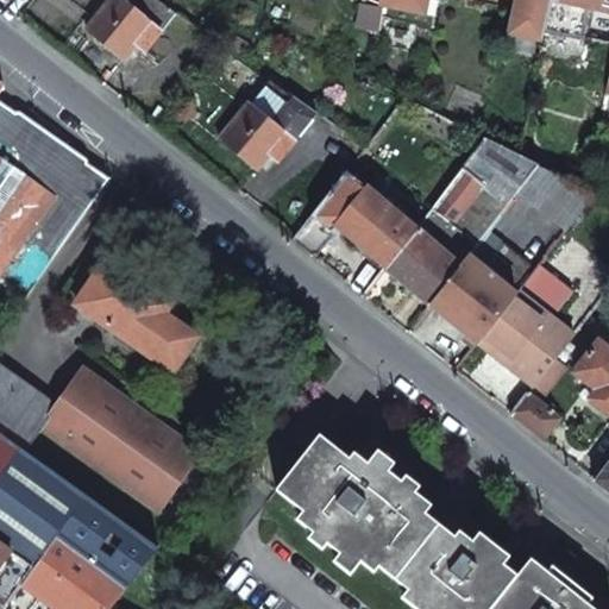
[(123,0),(111,0),(86,30),(123,61),(133,48),(143,56),(163,32),(158,30),(123,0)]
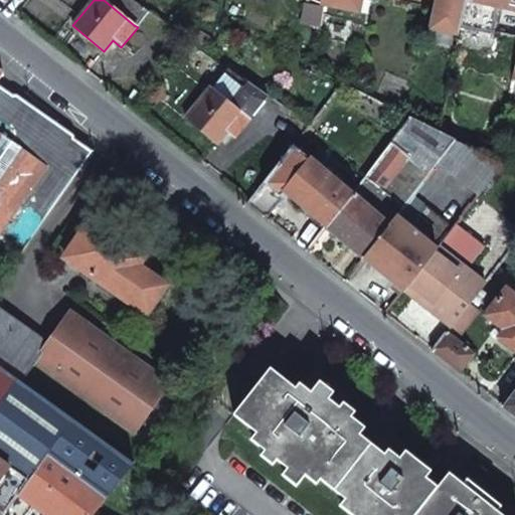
[(104,0),(134,25),(148,9),(135,0),(104,0)]
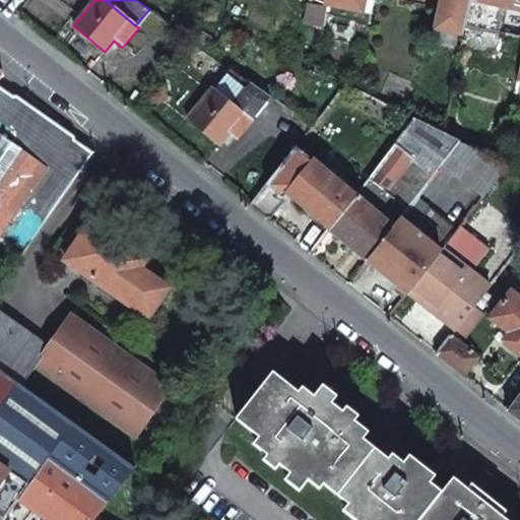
[(314,0),(316,1),(326,3),(361,11),(363,0),(314,0)]
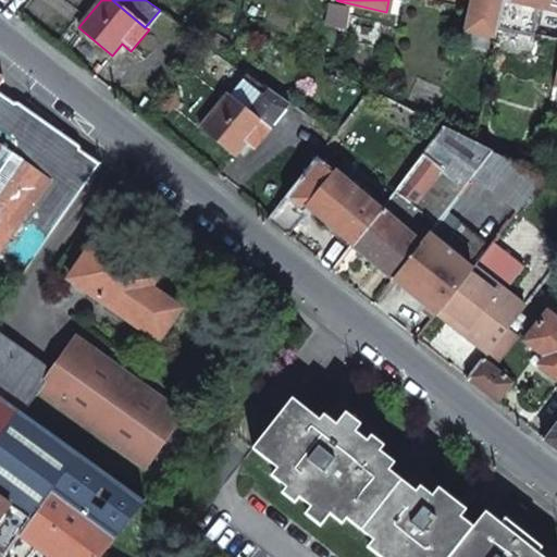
[(470,0),(465,29),(497,37),(498,32),(505,0),(470,0)]
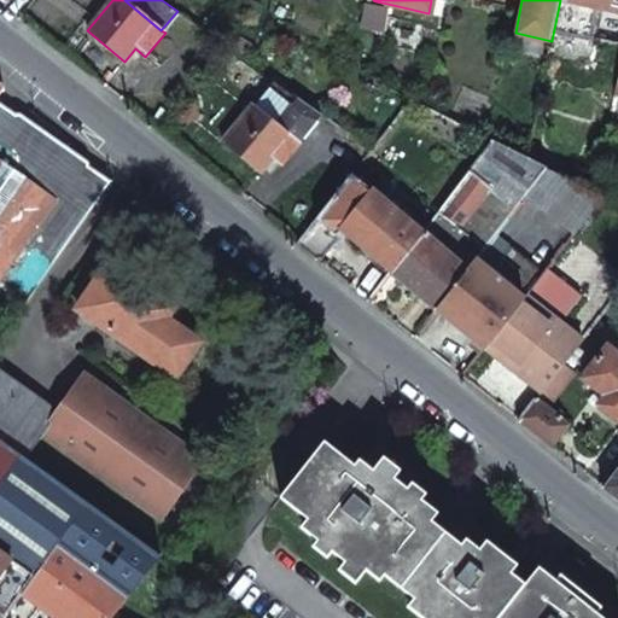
[(617,0),(560,0),(553,35),(590,42),(596,10),(617,15),(617,0)]
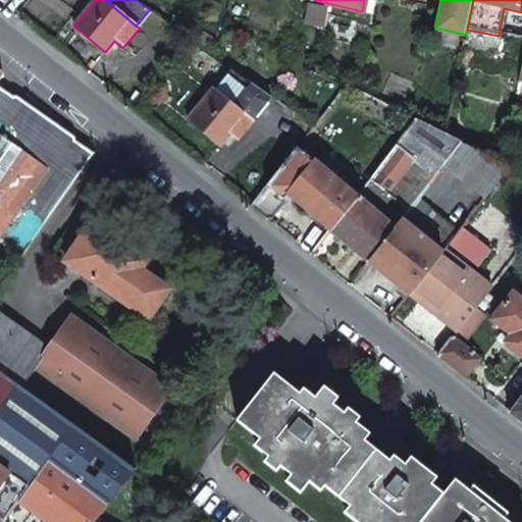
[(230,71),(188,120),(218,148),(228,136),(237,143),(271,101),(230,71)]
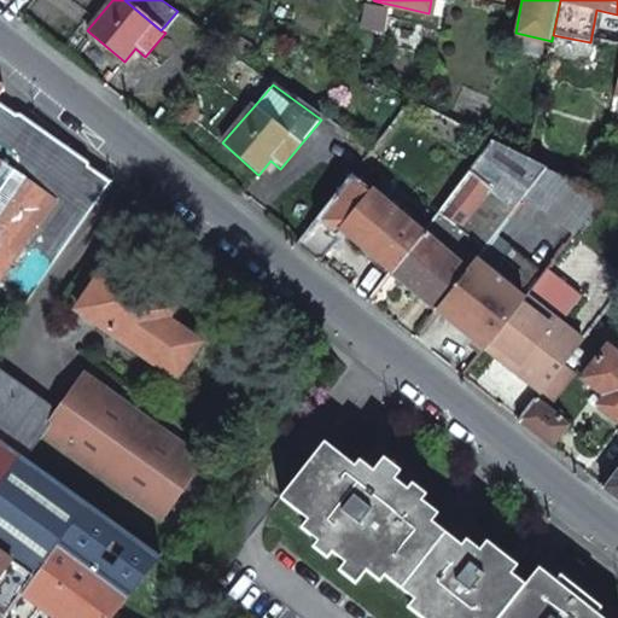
[(0,281),(27,301),(105,190),(38,141),(0,115),(0,281)]
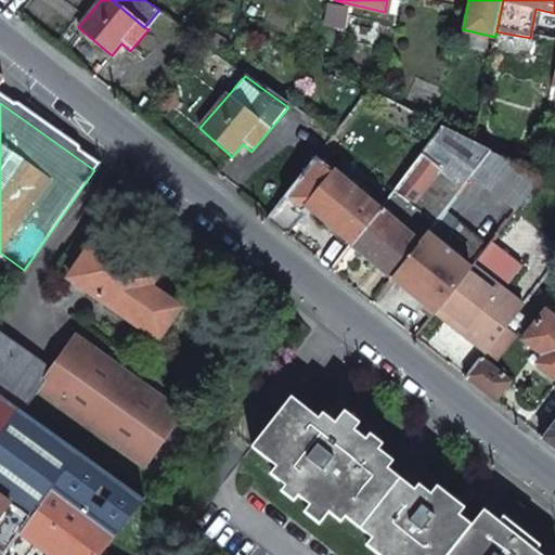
[(442,127),(379,208),(418,241),(425,232),(469,176),(489,151),(474,143),(442,127)]
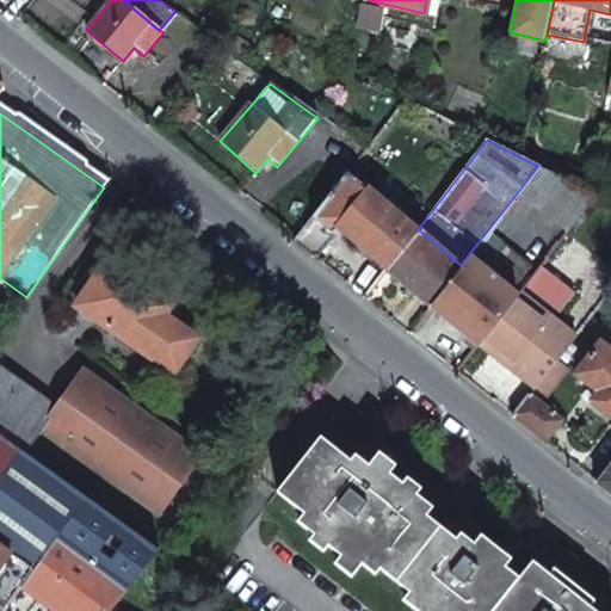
[(517,193),(567,232),(594,195),(538,166),(517,193)]
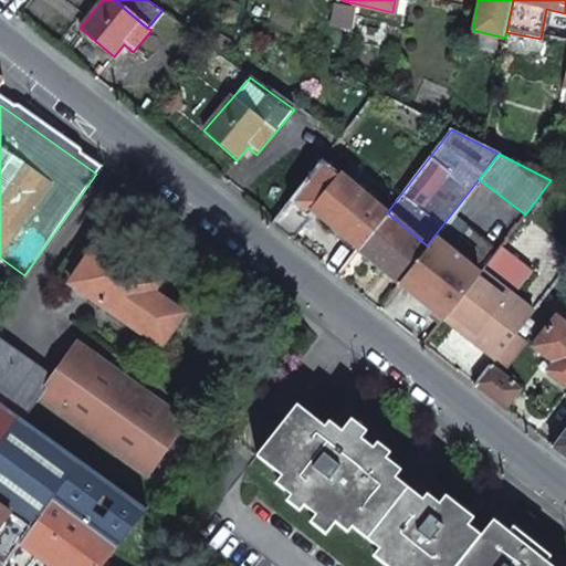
[(321,161),(274,221),(293,239),(316,212),(358,249),(387,212),(321,161)]
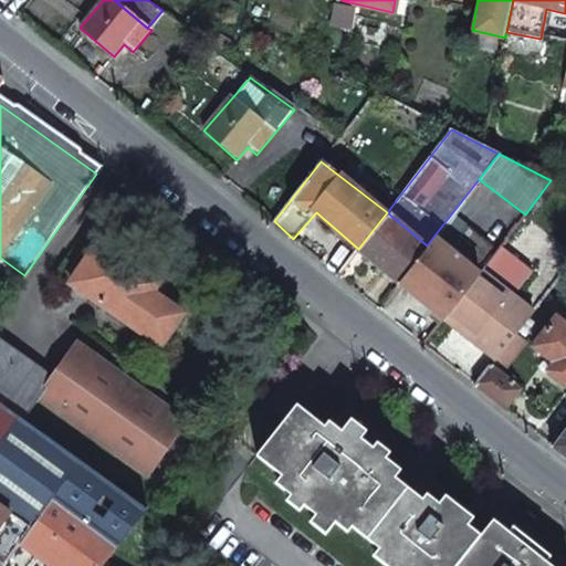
[(387,212),(358,249),(398,282),(427,245),(387,212)]
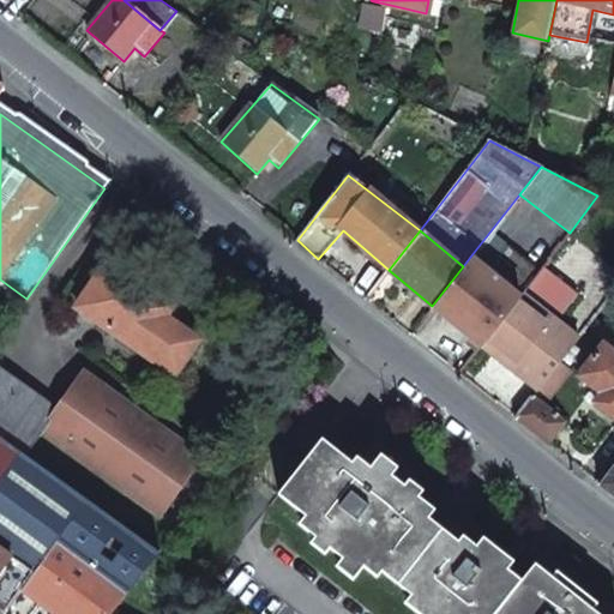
[(540,270),(507,246),(488,270),(521,295),(534,278),(540,270)]
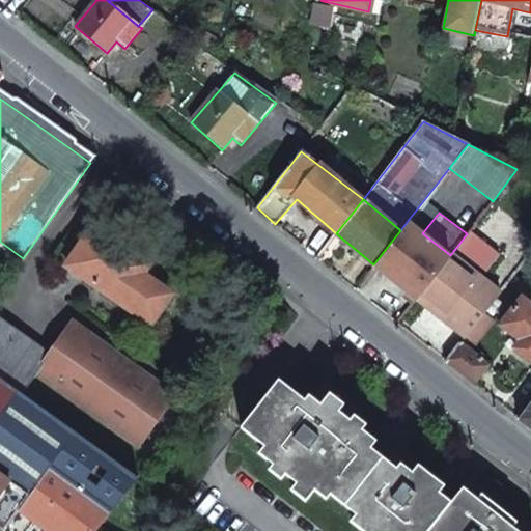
[(429,281),(450,255),(422,233),(407,222),(400,230),(373,264),(415,300),(426,284),(429,281)]
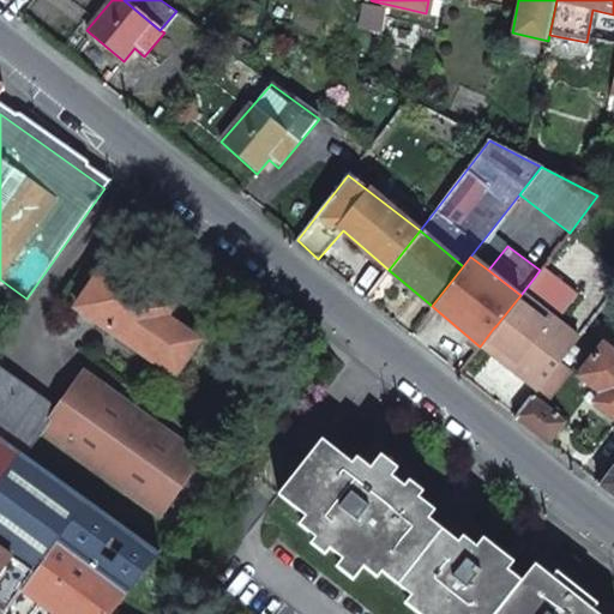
[(78,307),(174,373),(197,339),(163,320),(173,306),(109,262),(78,307)]
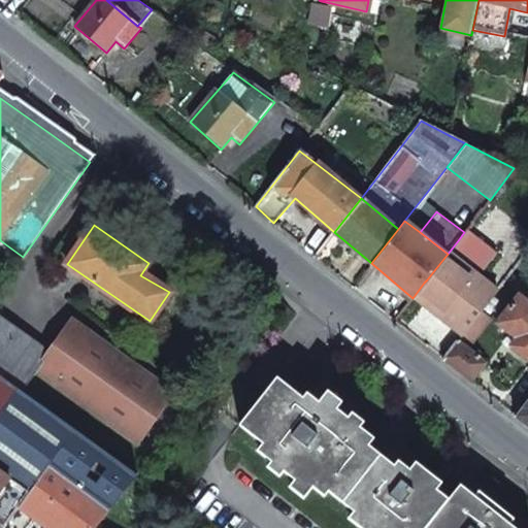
[(413,298),(462,336),(474,319),(496,291),(479,277),(496,254),(465,230),(464,232),(459,239),(448,254),(427,279),(424,283),(413,298)]
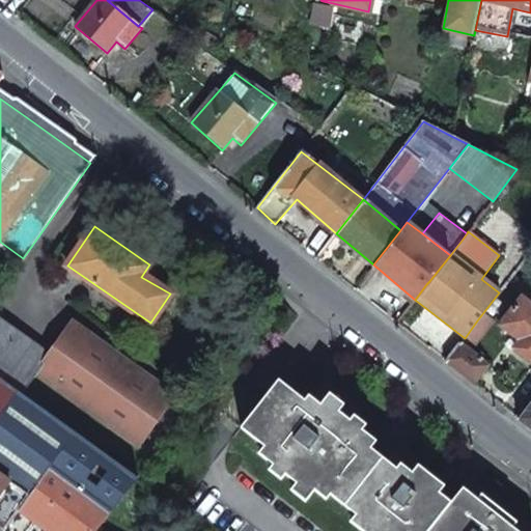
[(530,305),(522,298),(501,325),(513,335),(510,339),(516,343),(512,348),(530,362),(530,305)]
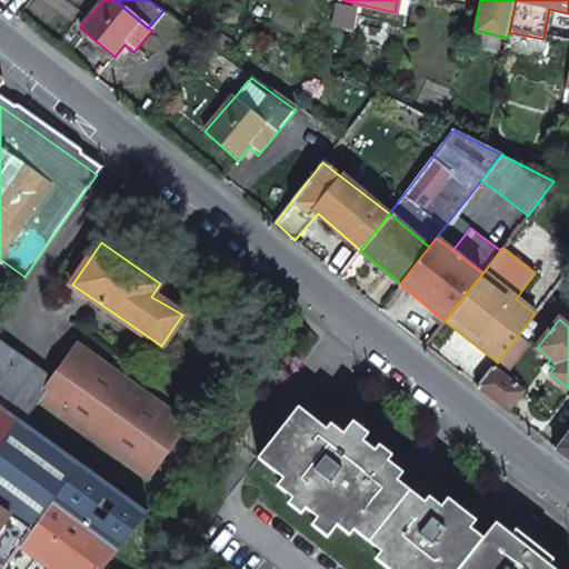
[(40,398),(150,476),(189,425),(78,345),(53,378),(0,340),(0,402),(25,420),(40,398)]
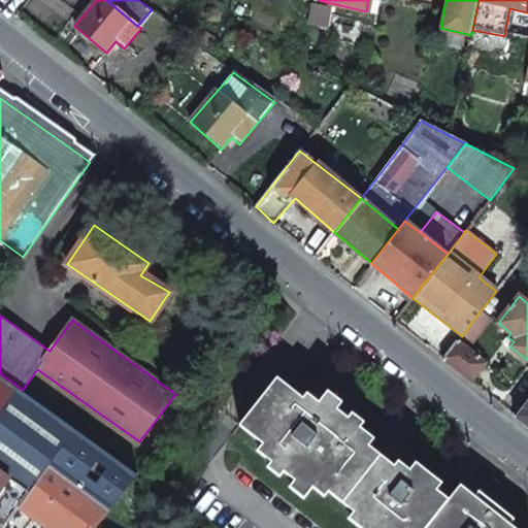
[(486,364),(457,341),(443,360),(471,382),(486,364)]
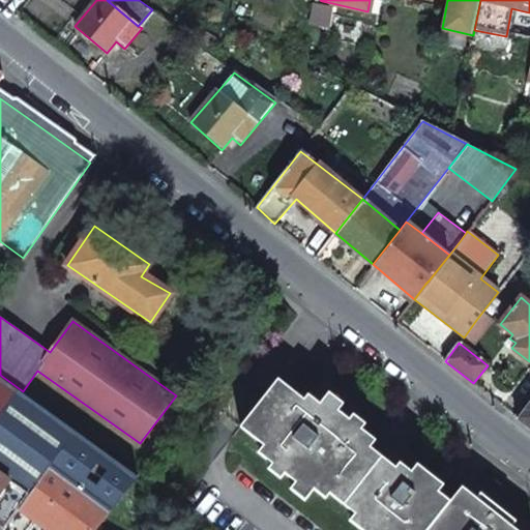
[(23,391),(0,375),(0,528),(1,529),(2,529),(34,487),(43,473),(49,466),(99,503),(112,510),(138,476),(23,391)]
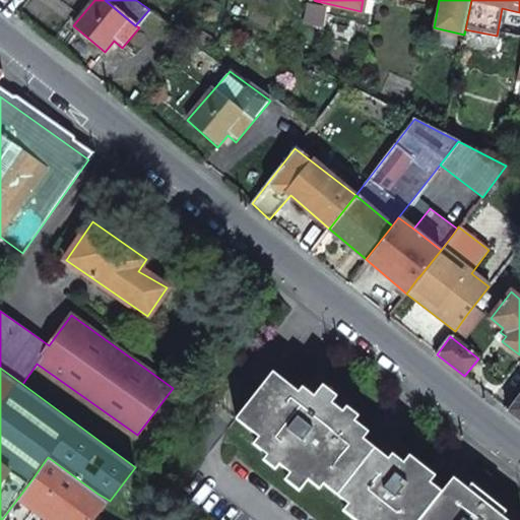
[(272,372),(236,418),(271,448),(266,454),(304,484),(312,475),(361,514),(355,519),(506,519),(502,516),(506,512),(471,483),(467,489),(453,477),(441,492),(415,471),(420,465),(409,455),(403,463),(391,454),(388,459),(363,439),(368,432),(354,420),(358,416),(346,407),(342,411),(331,403),(337,397),(322,385),(313,396),(303,387),(298,392),(272,372)]
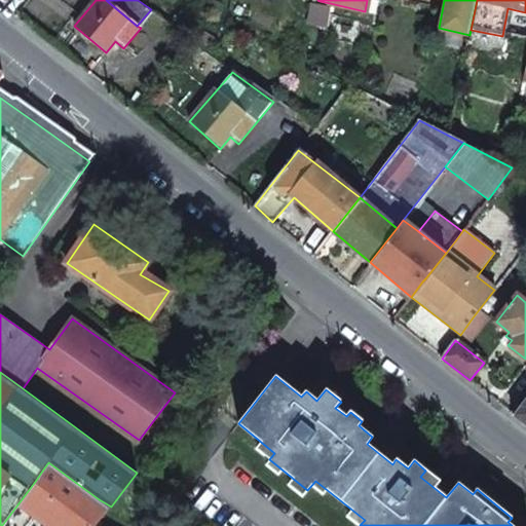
[(525,400),(514,416),(525,425),(525,400)]
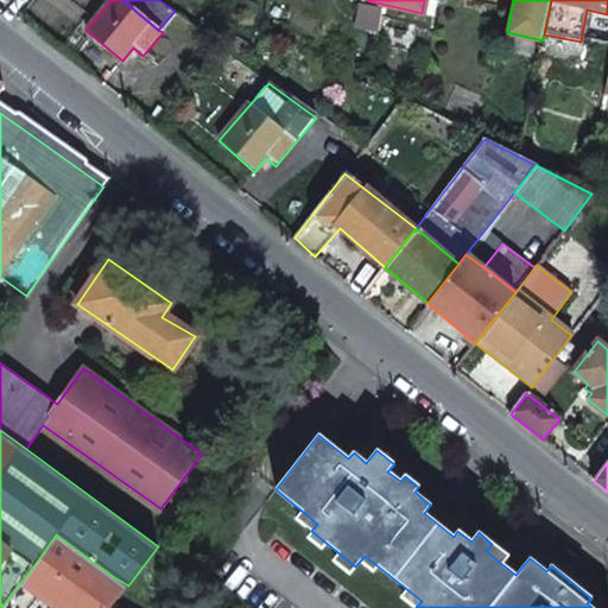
[(39,558),(87,593),(82,597),(74,606),(70,607),(109,607),(128,586),(114,577),(56,534),(50,543),(39,558)]
